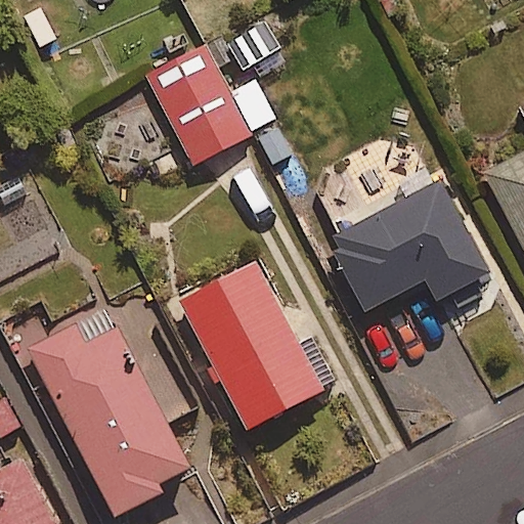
[(194,165),(252,135),(269,169),(291,158),(247,72),(254,69),(259,78),(285,66),(262,24),(209,51),(204,42),(145,72),(194,165)]
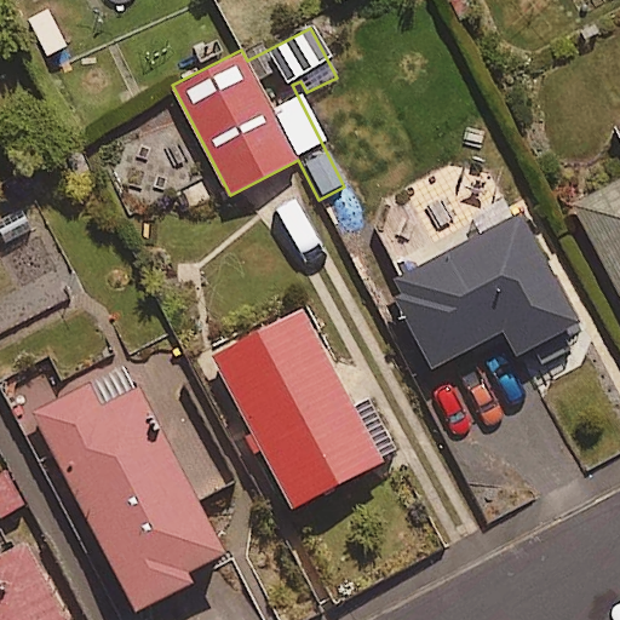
[(619,183),(578,206),(619,288),(619,183)]
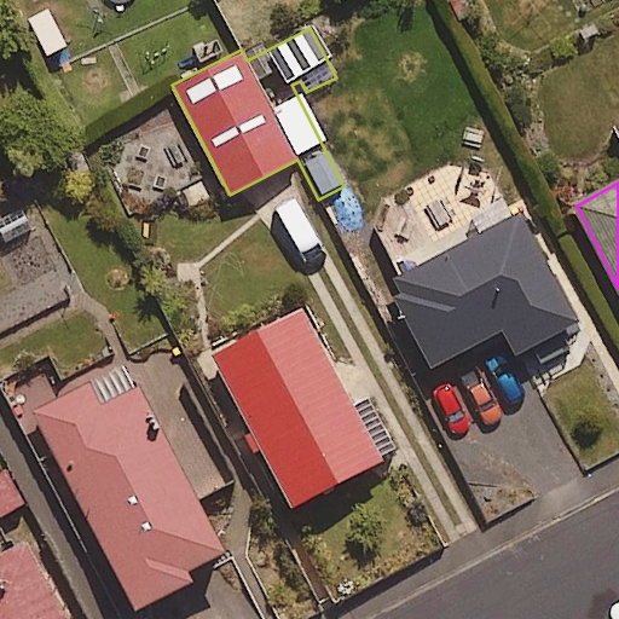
[(574,327),(519,212),(382,279),(427,370),(504,331),(516,354),(574,327)]
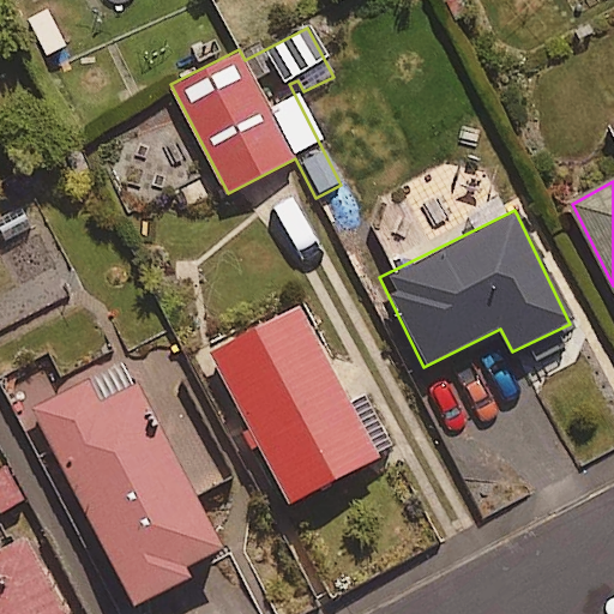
[(377,459),(300,308),(212,351),(290,504),(377,459)]
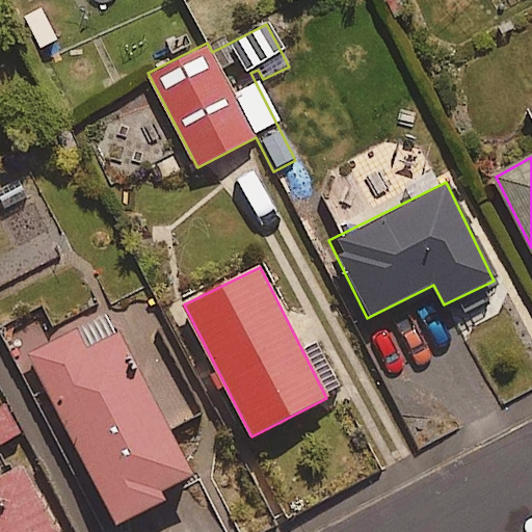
[(196,483),(105,310),(26,352),(117,525),(196,483)]
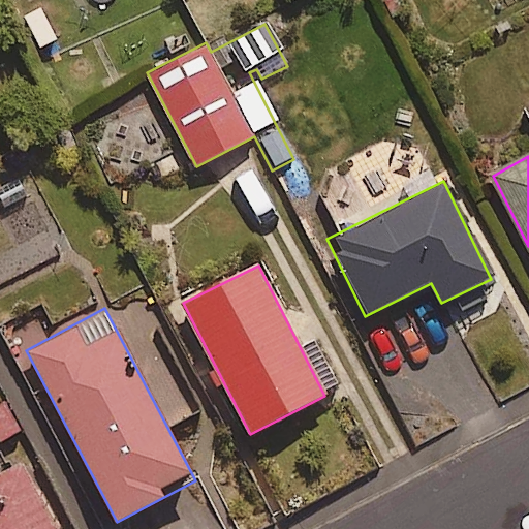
[(7,400),(0,403),(0,444),(24,433),(7,400)]
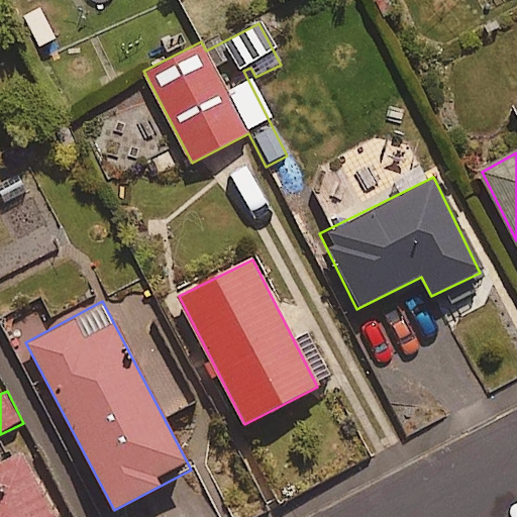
[(53,516),(18,452),(0,461),(0,516),(53,516)]
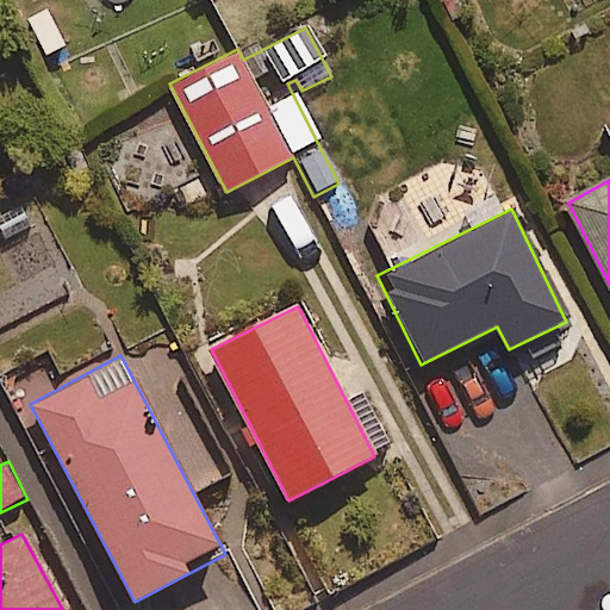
All buildings are outlined.
